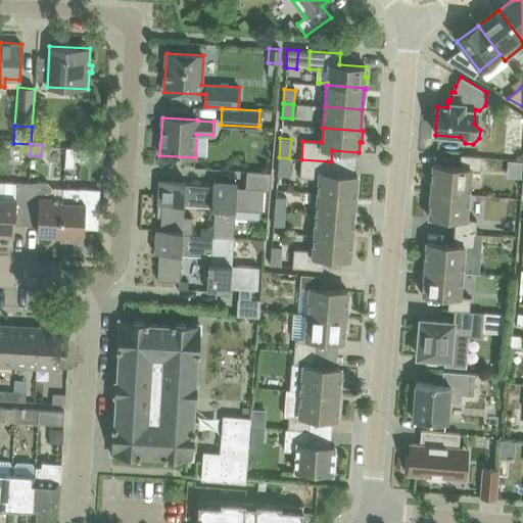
[(65,148),(64,168),(74,168),(74,161),(75,148),(65,148)]
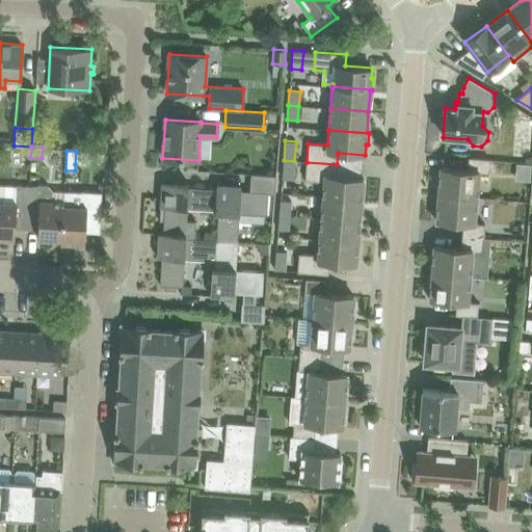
[(440,185),(439,194),(476,197),(478,171),(488,173),(489,159),(469,157),(468,169),(441,167),(441,173),(437,173),(436,184),(440,185)]
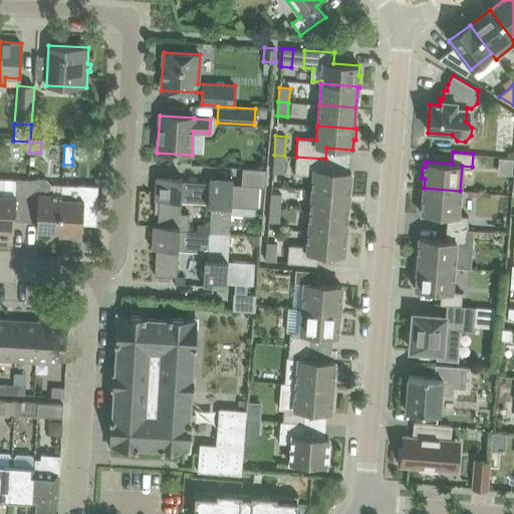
[(283,174),(284,156),(274,155),(272,173),(283,174)]
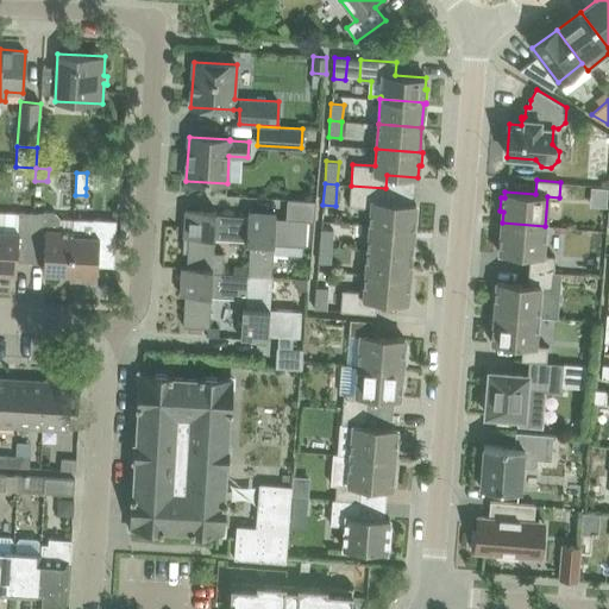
[(370,225),(415,228),(416,215),(414,215),(415,203),(385,201),(385,188),(351,186),(349,206),(371,208),(370,225)]
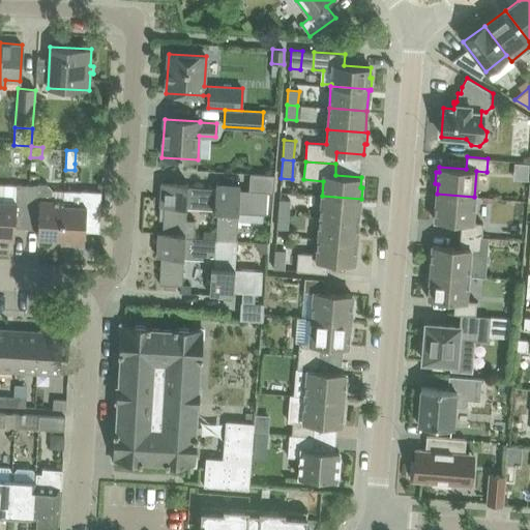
[(214,208),(214,211),(217,211),(216,231),(215,239),(236,240),(238,212),(266,214),(267,193),(272,193),(273,174),(248,173),(247,190),(239,189),(239,185),(215,184),(215,187),(216,187),(214,208)]
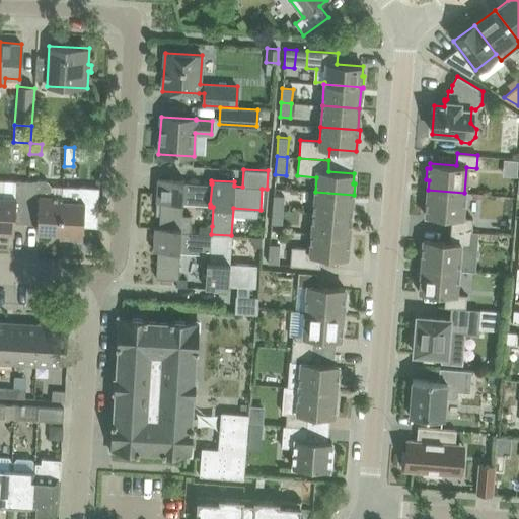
[(156,201),(155,214),(159,215),(159,228),(181,230),(181,232),(192,233),(193,216),(182,216),(182,203),(210,204),(212,183),(211,183),(184,182),(184,179),(157,177),(156,201)]
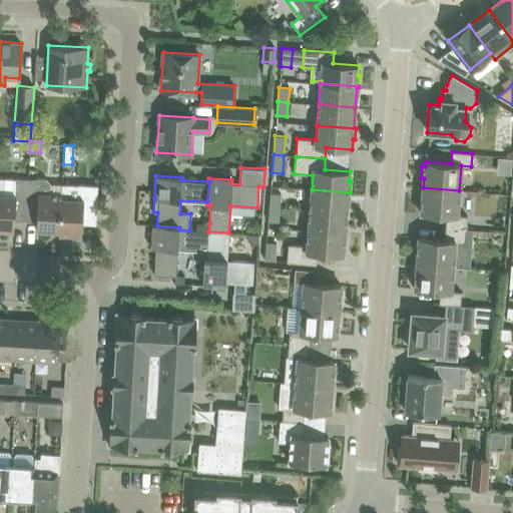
[(58,234),(59,234),(61,194),(48,193),(49,183),(44,177),(35,176),(35,178),(28,178),(25,220),(37,221),(36,229),(58,230),(58,234)]
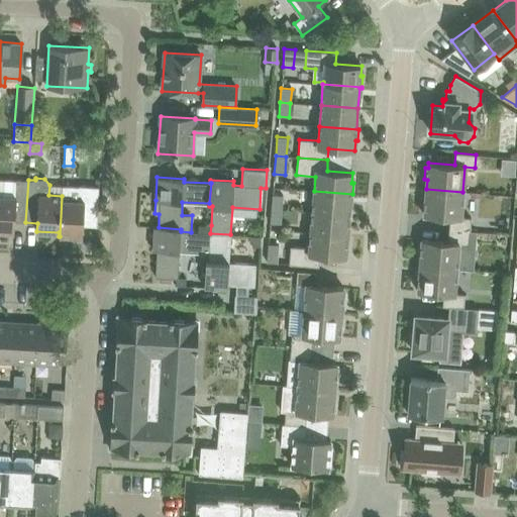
[(15,179),(14,197),(0,195),(0,232),(14,233),(14,222),(25,222),(28,180),(15,179)]
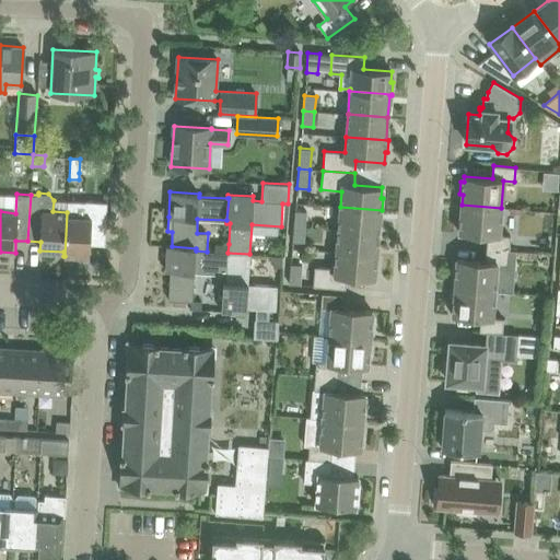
[(84,201),(68,201),(65,256),(89,257),(90,244),(104,245),(107,202),(84,201)]
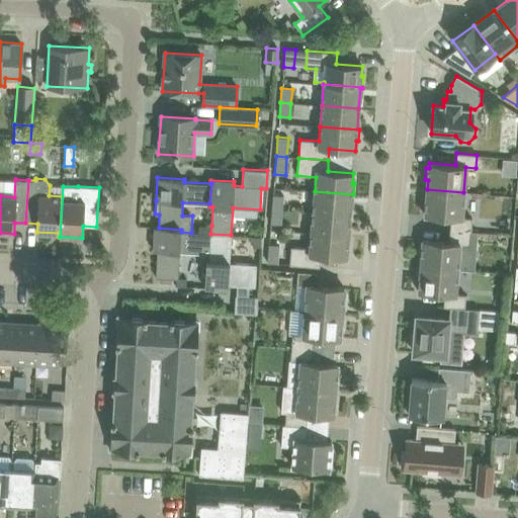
[(463,192),(427,189),(426,199),(424,198),(423,210),(425,211),(425,216),(450,218),(449,230),(470,232),(471,219),(461,218),(463,192)]
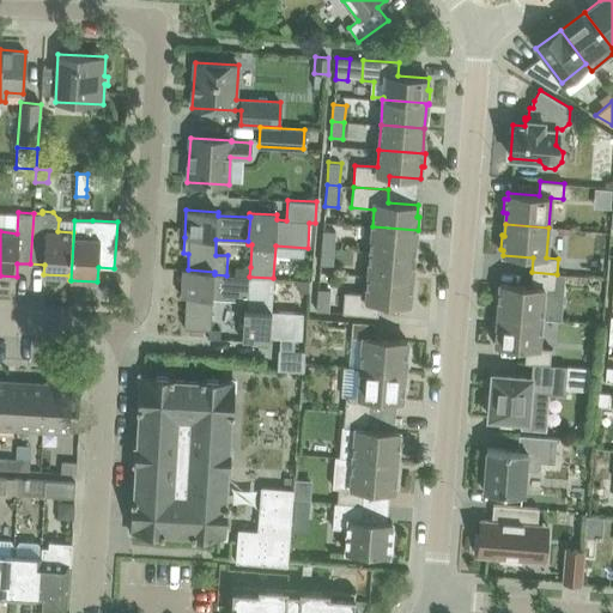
[(370,252),(414,255),(416,231),(418,231),(418,230),(372,226),(370,252)]
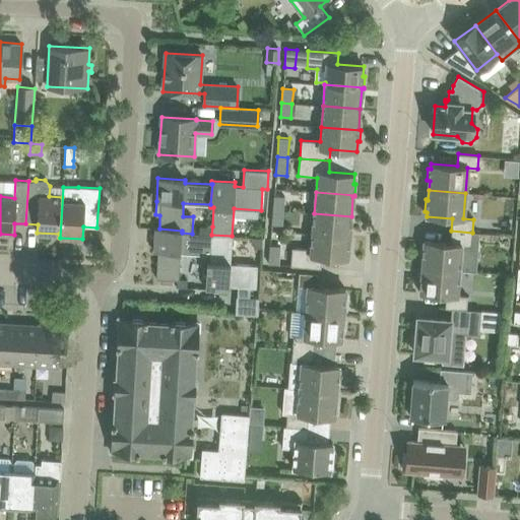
[(283,211),(284,196),(274,196),(272,210),(283,211)]
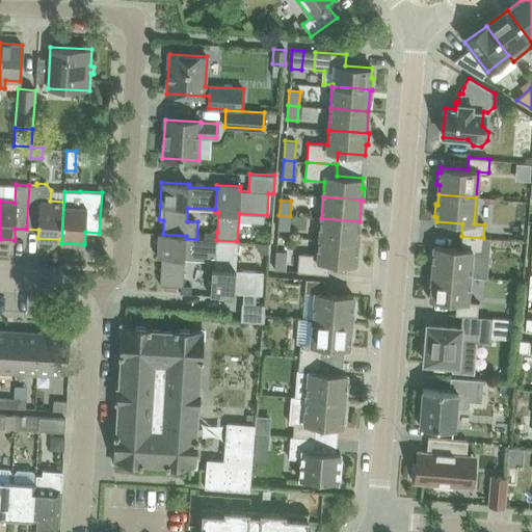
[(288,231),(290,216),(278,215),(277,230),(288,231)]
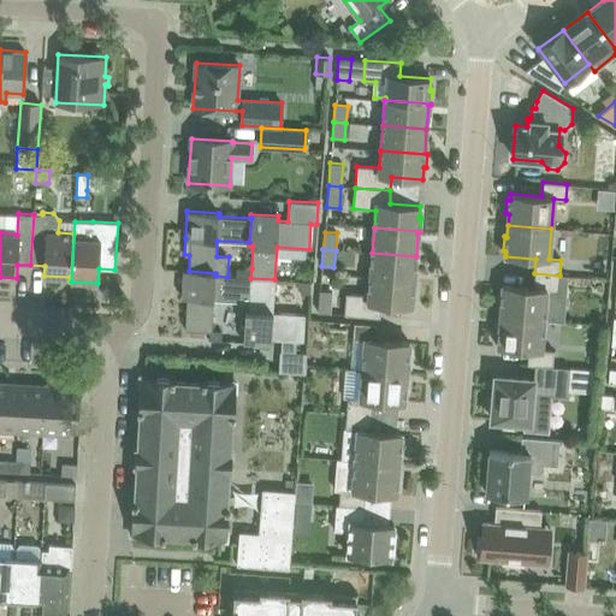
[(369,278),(416,282),(416,280),(414,280),(416,256),(372,253),(369,278)]
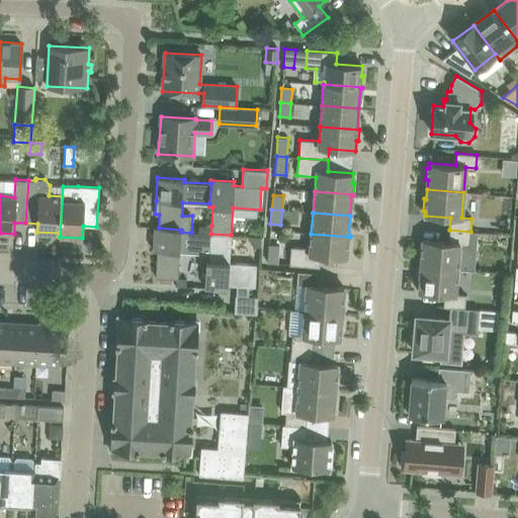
[(154,227),(153,250),(157,251),(156,277),(161,278),(160,282),(172,282),(173,278),(177,279),(178,279),(178,278),(179,252),(207,254),(208,234),(198,233),(191,233),(181,232),(181,230),(159,228),(154,227)]
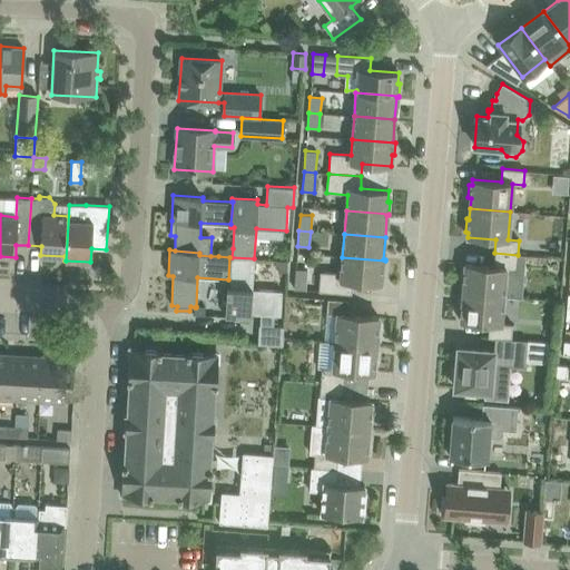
[(463,283),(463,293),(503,296),(521,297),(524,255),(518,255),(494,253),(493,266),(465,264),(464,269),(462,268),(461,282),(463,283)]
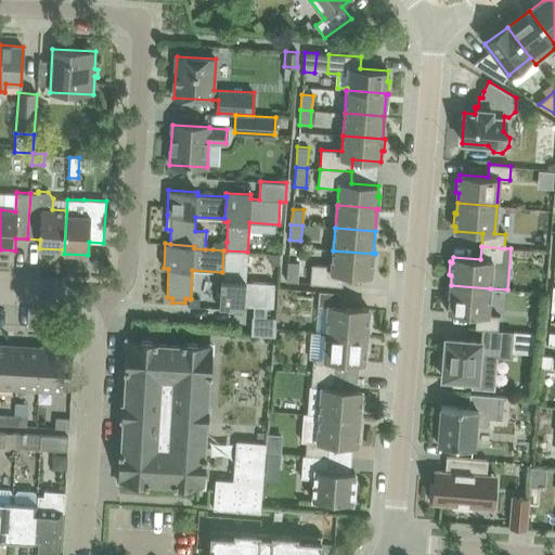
[(220,280),(219,309),(244,310),(244,306),(254,306),(254,317),(267,318),(268,307),(273,307),(274,283),(246,282),(247,252),(226,250),(223,280),(220,280)]
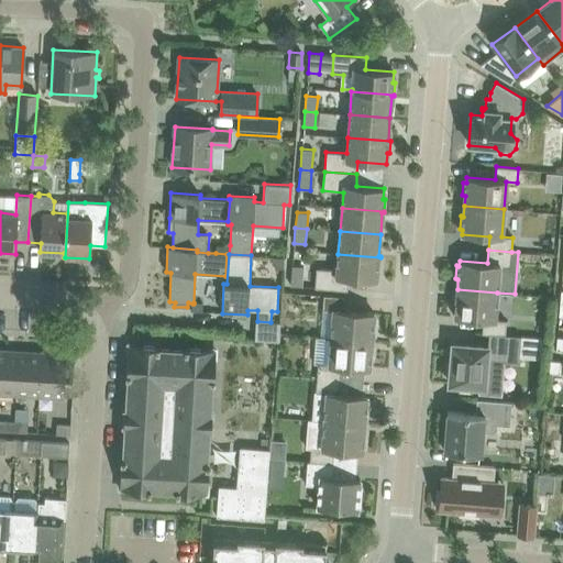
[(381,257),(338,254),(337,269),(316,268),(315,287),(348,290),(348,278),(376,280),(377,269),(379,269),(381,257)]
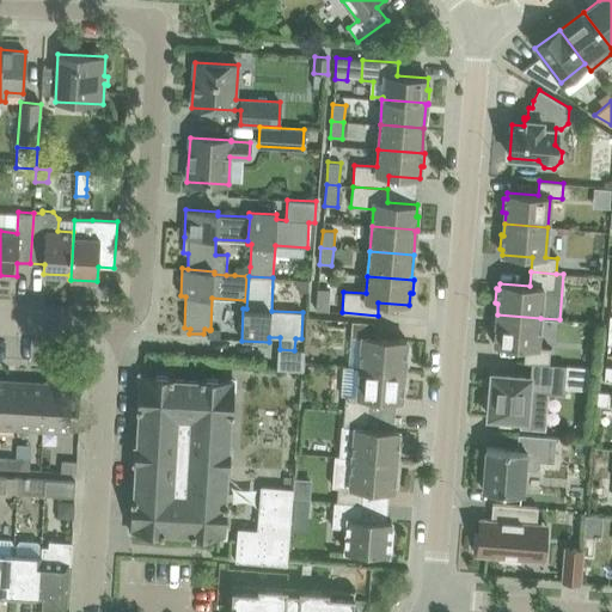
[(328,311),(330,289),(318,288),(316,311),(328,311)]
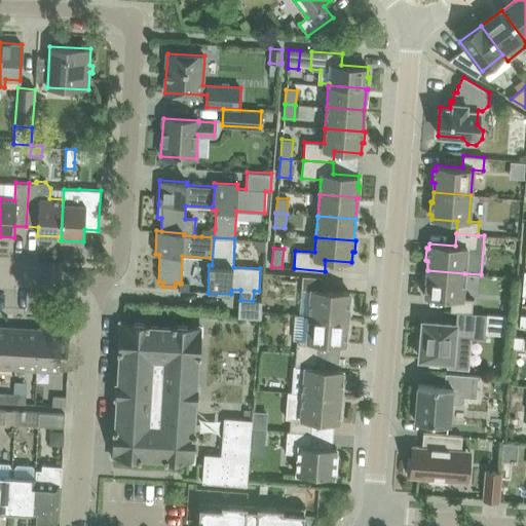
[(472,313),(472,312),(473,299),(462,298),(464,273),(427,270),(426,279),(424,279),(423,292),(425,292),(424,297),(451,299),(450,311),(461,312),(472,313)]
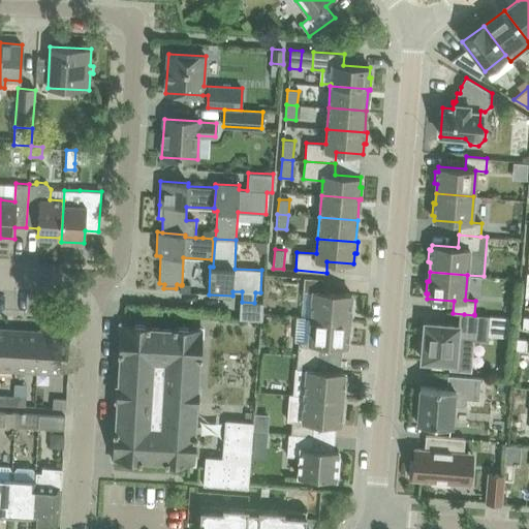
[(311,317),(349,320),(349,311),(352,311),(353,299),(350,299),(351,293),(324,291),(325,279),(304,277),(303,290),(313,291),(311,317)]
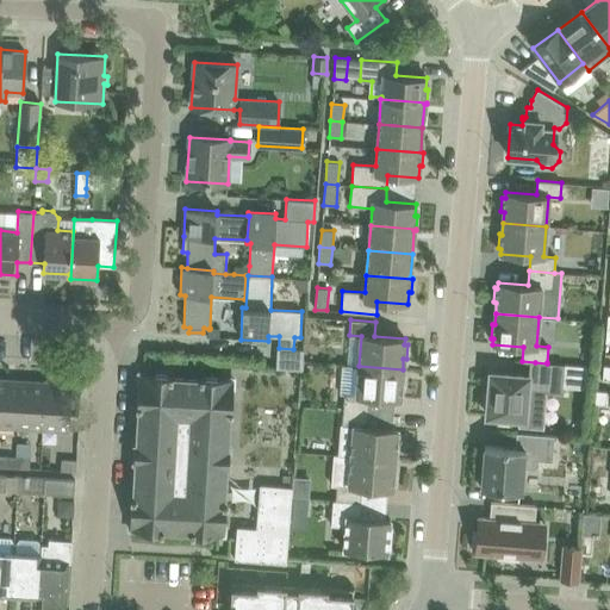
[(209,329),(209,337),(222,338),(222,329),(210,328),(210,329),(209,329)]
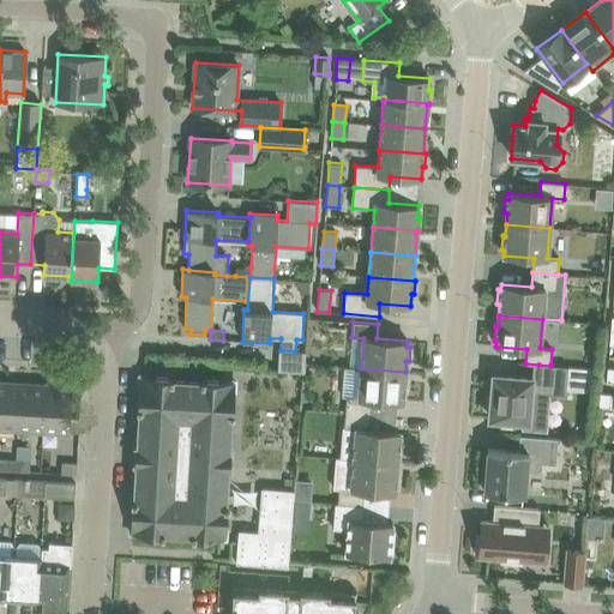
[(278,350),(277,371),(305,372),(306,351),(295,351),(281,350),(278,350)]
